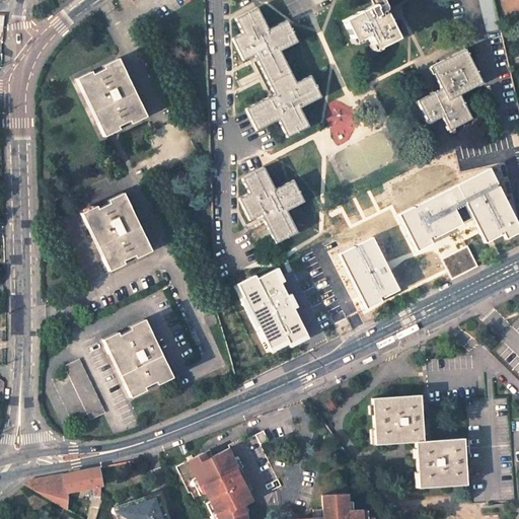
[(372,0),(374,3),(344,17),(344,18),(354,41),(368,33),(374,48),(397,36),(385,12),(384,12),(382,9),(384,9),(385,8),(381,0),(372,0)]
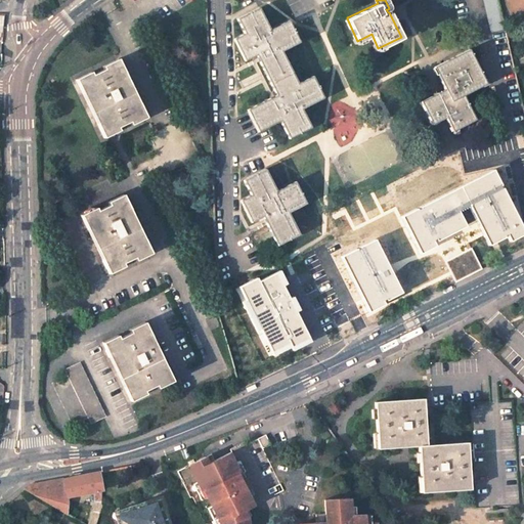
[(259,6),(237,17),(245,33),(233,38),(245,60),(256,54),(276,94),(247,108),(258,130),(279,120),(289,137),(310,125),(301,107),(323,96),(312,76),(298,83),(281,49),(300,40),(289,19),(270,29),(259,6)]
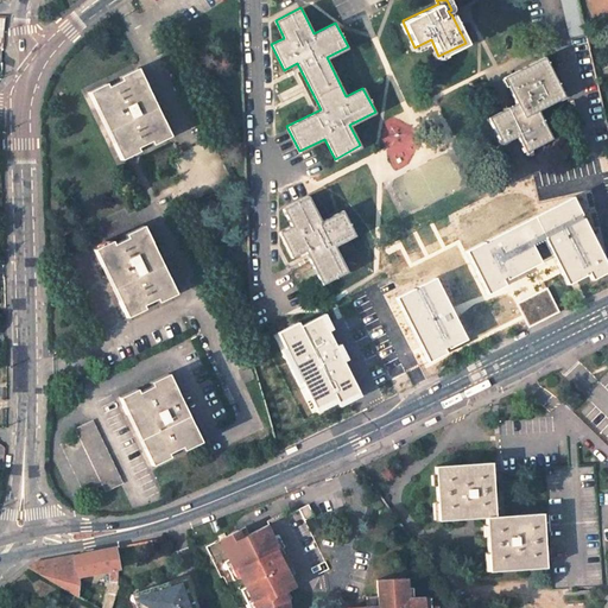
[(544,57),(504,77),(517,103),(488,118),(501,144),(517,135),(525,151),(552,138),(538,109),(564,96),(544,57)]
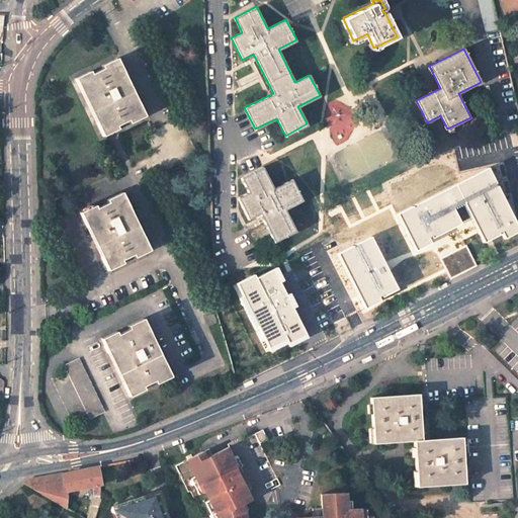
[(90,72),(75,79),(104,137),(119,128),(117,125),(128,120),(131,123),(146,116),(116,58),(101,66),(102,69),(92,74),(90,72)]
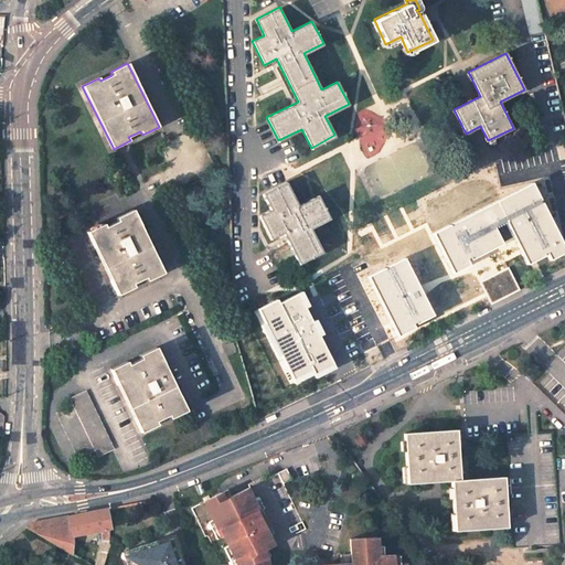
[(564,241),(534,181),(433,233),(452,272),(469,264),(466,256),(471,254),(473,258),(507,242),(499,225),(504,223),(526,265),(564,245),(564,241)]
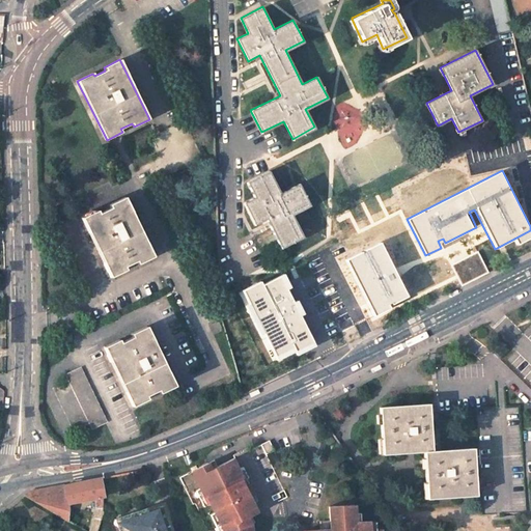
[(264,171),(243,183),(253,204),(242,210),(250,225),(261,220),(276,249),(299,238),(286,215),(305,206),(294,185),(276,193),(264,171)]
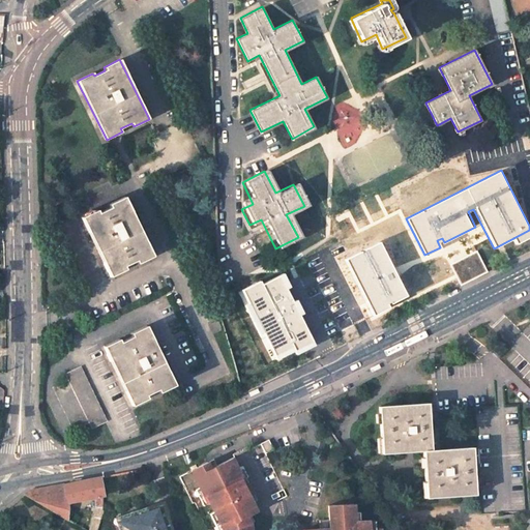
[(98,209),(83,217),(111,276),(127,268),(125,266),(137,260),(139,263),(154,256),(126,196),(111,204),(112,206),(100,212),(98,209)]
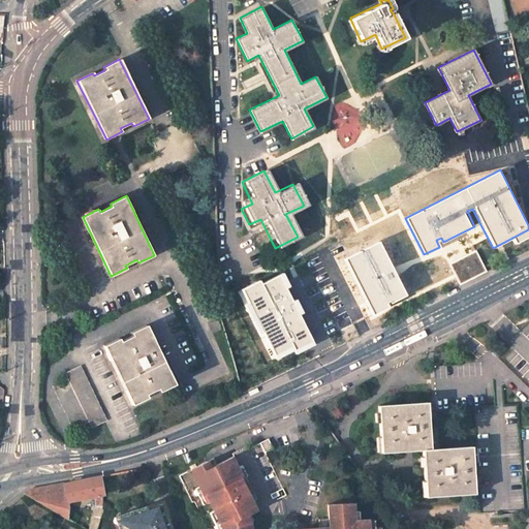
[(382,242),(346,259),(374,315),(410,298),(382,242)]
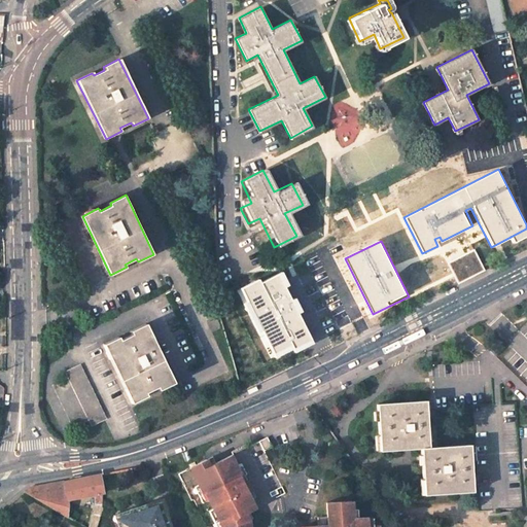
[(256,279),(239,288),(246,302),(242,303),(257,330),(261,328),(276,356),(292,348),(294,353),(314,343),(300,314),(303,312),(295,297),(291,301),(284,287),(287,284),(280,272),(258,283),(256,279)]
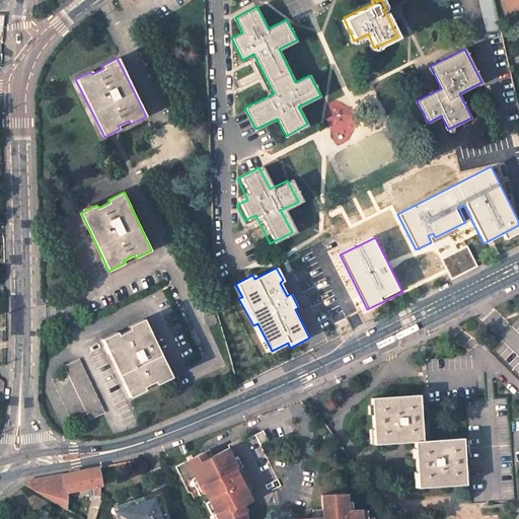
[(214,314),(205,317),(208,326),(217,323),(214,314)]
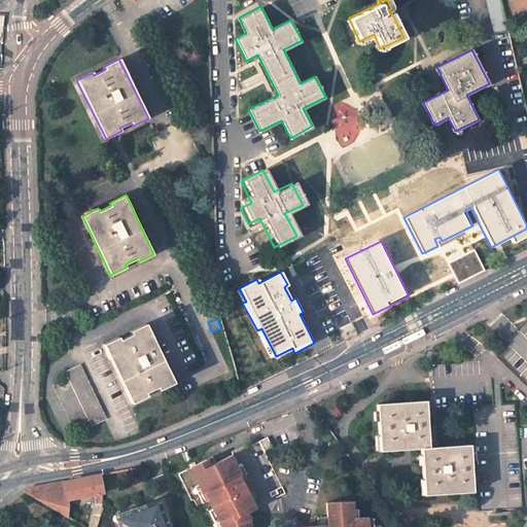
[(119,336),(103,343),(132,402),(147,394),(146,392),(157,386),(160,390),(175,383),(147,323),(131,330),(133,332),(120,339),(119,336)]
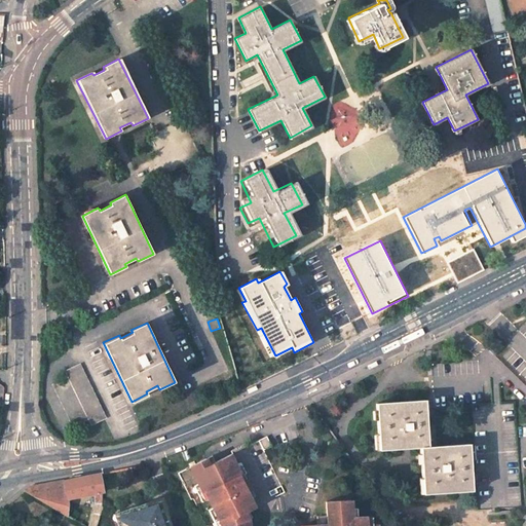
[(498,340),(489,349),(495,355),(503,346),(498,340)]
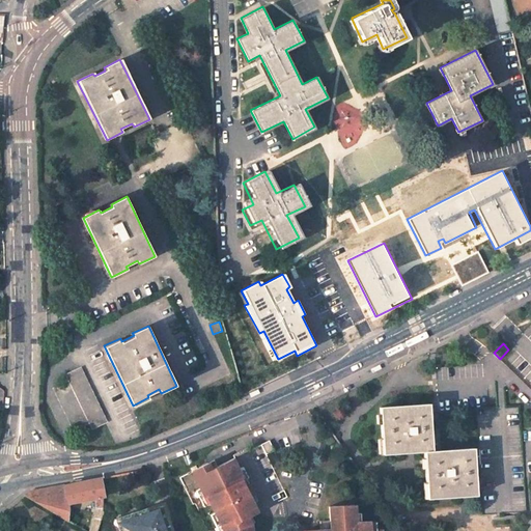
[(70,379),(55,385),(76,428),(89,421),(92,428),(106,421),(80,366),(66,372),(70,379)]
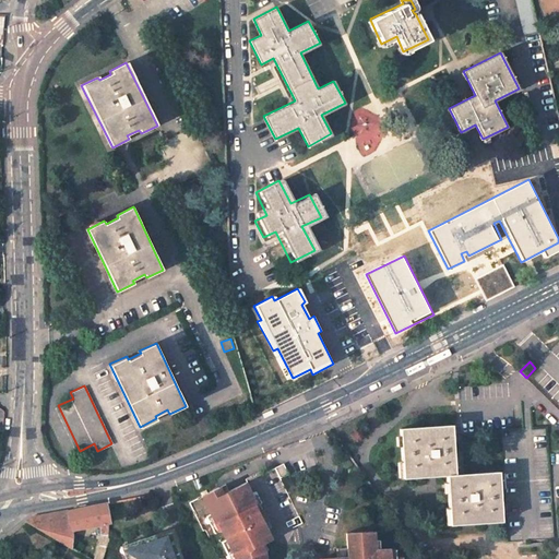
[(400,429),(403,478),(447,476),(455,475),(451,426),(426,427),(400,429)]
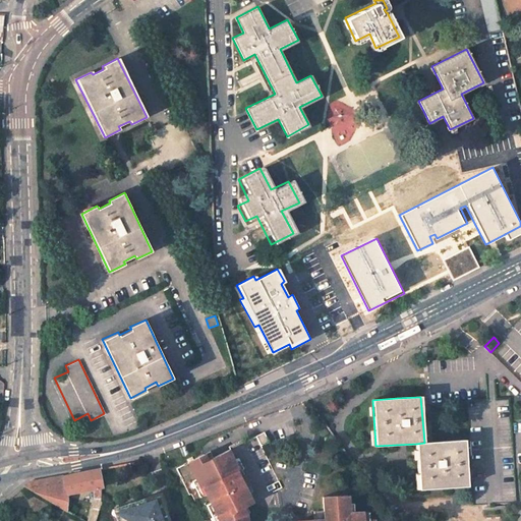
[(265,431),(256,436),(261,445),(270,442),(265,431)]
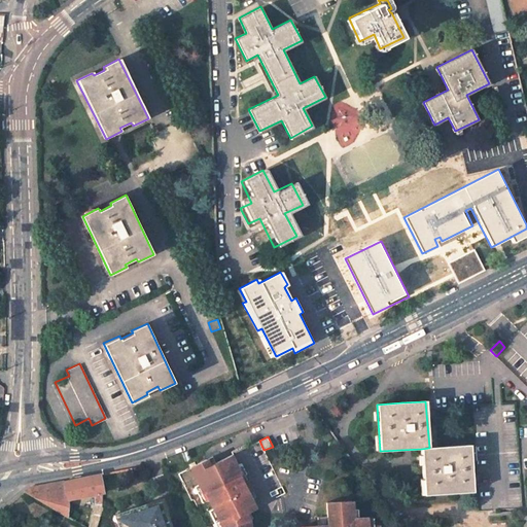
[(421,449),(424,495),(472,492),(469,445),(449,447),(429,448),(421,449)]
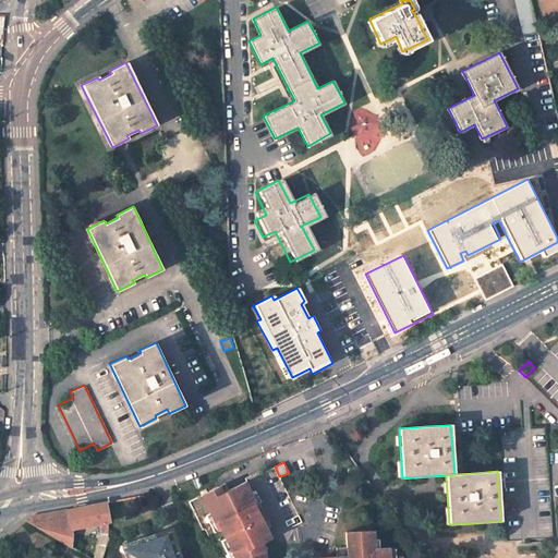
[(265,557),(265,552),(261,544),(253,526),(263,522),(257,511),(258,510),(250,493),(244,482),(229,489),(222,493),(220,486),(202,495),(210,513),(215,523),(218,522),(221,529),(227,538),(237,557),(265,557)]
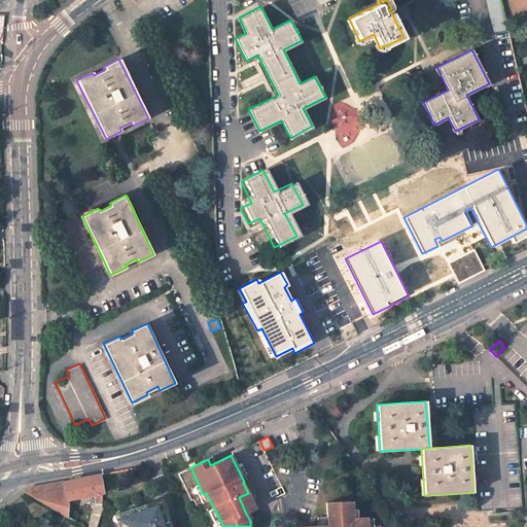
[(210,465),(216,462),(214,456),(208,459),(210,465)]
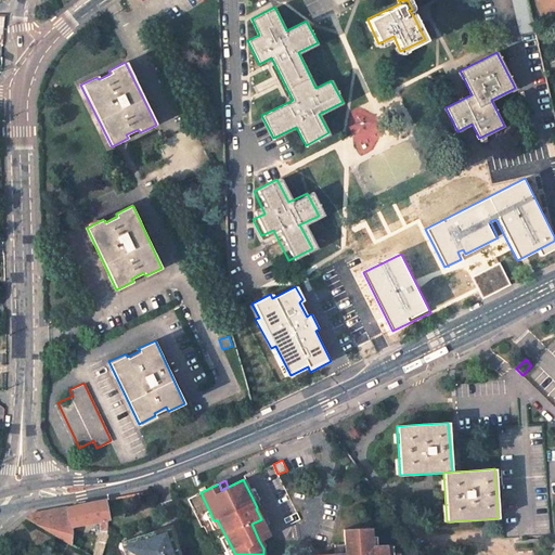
[(266,517),(257,500),(259,499),(254,488),(248,490),(257,507),(256,508),(261,519),(266,517)]
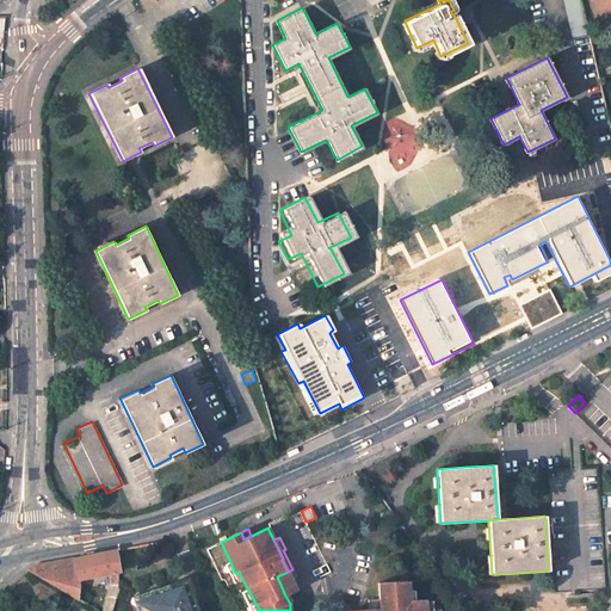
[(97,554),(74,559),(78,580),(80,579),(110,573),(118,572),(115,550),(97,554)]
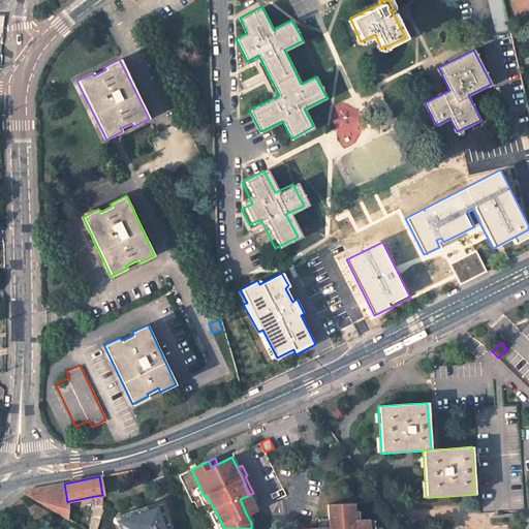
[(52,486),(31,490),(25,494),(68,520),(69,501),(67,502),(64,484),(52,486)]
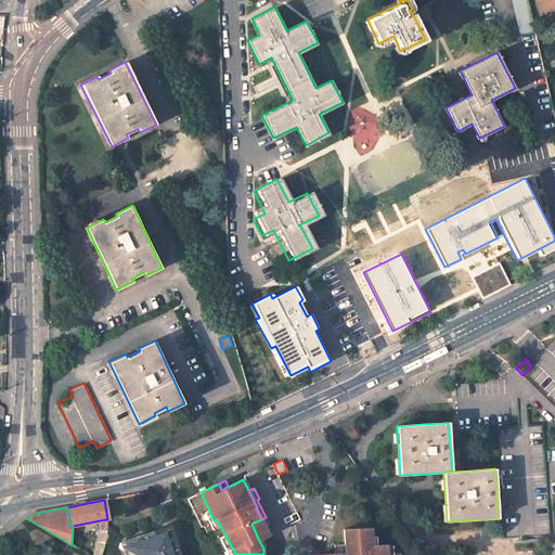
[(214,520),(209,511),(205,513),(213,529),(220,526),(217,519),(214,520)]
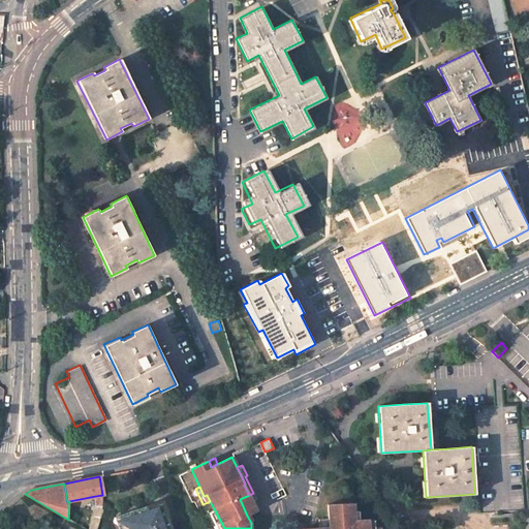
[(96,528),(102,514),(103,512),(102,509),(102,495),(95,496),(95,506),(94,517),(89,528),(96,528)]
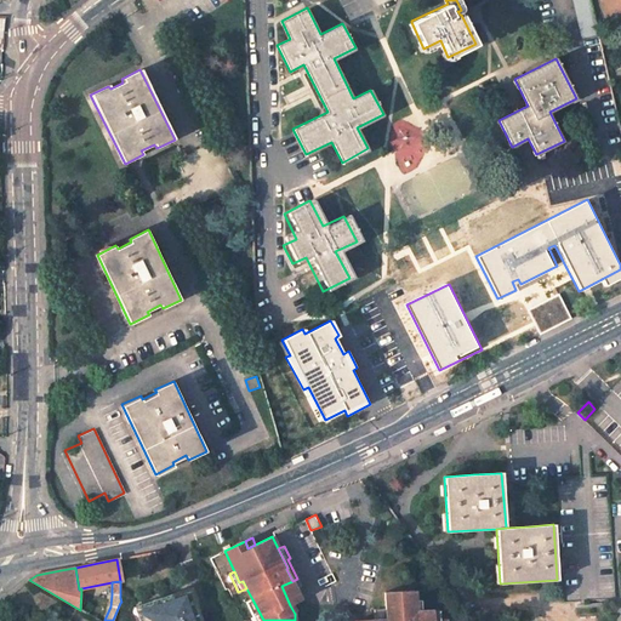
[(281,586),(290,605),(294,603),(302,599),(292,581),(281,586)]
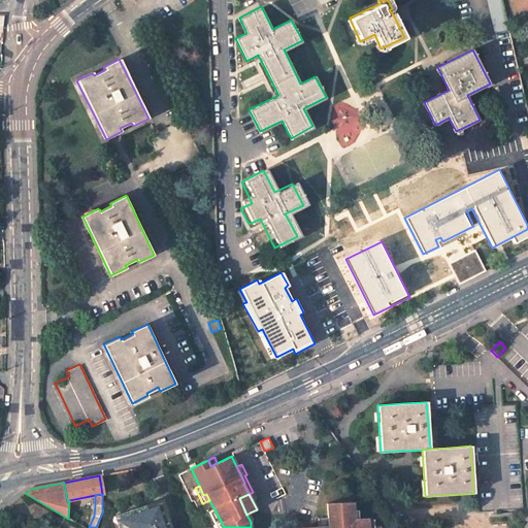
[(163,500),(154,503),(159,518),(167,515),(163,500)]
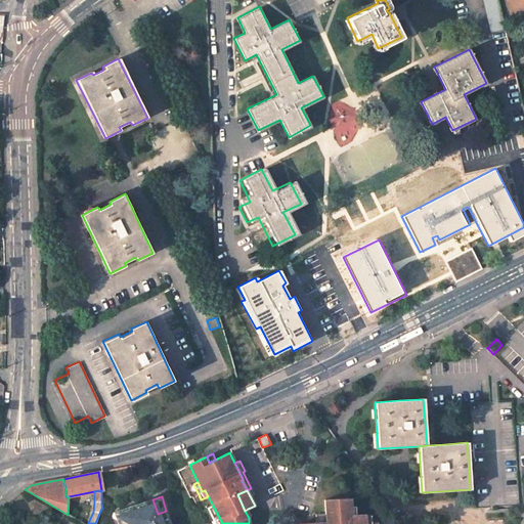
[(377,523),(377,522),(370,522),(370,516),(355,516),(350,516),(350,506),(350,497),(325,499),(325,514),(325,523),(316,523),(302,523),(377,523)]
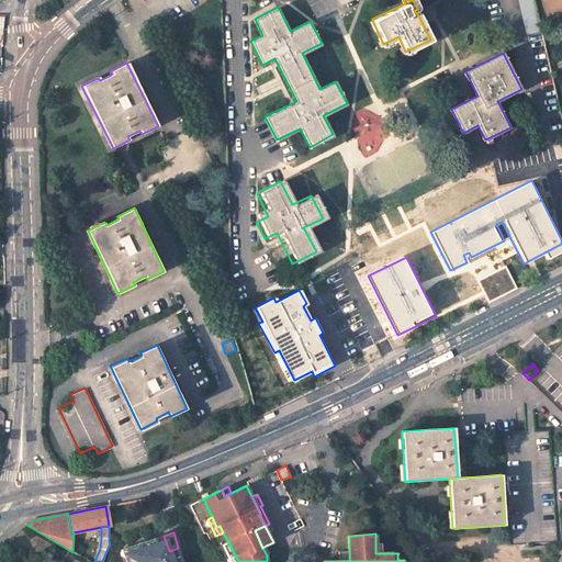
[(182,561),(178,548),(169,551),(164,536),(127,548),(132,561),(182,561)]
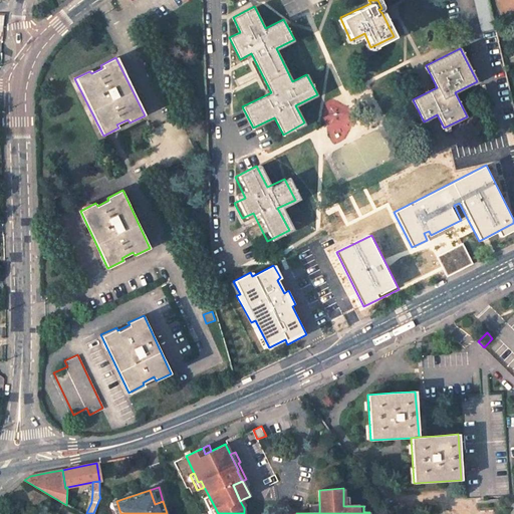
[(218,513),(209,496),(204,498),(211,513),(218,513)]
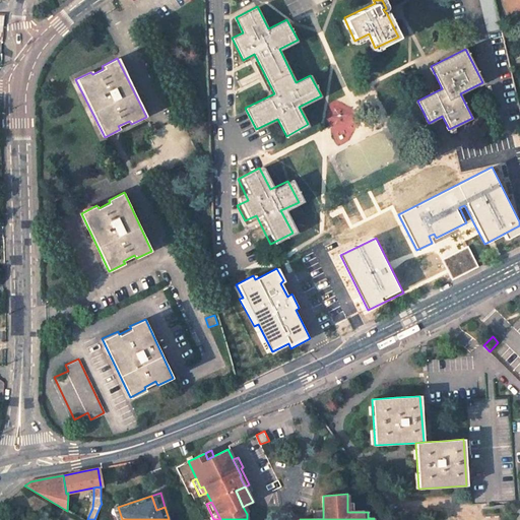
[(114,508),(117,519),(122,519),(118,507),(114,508)]
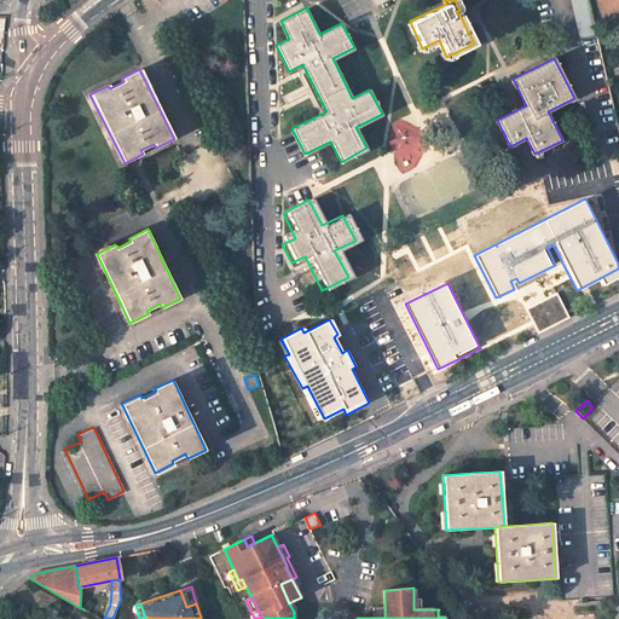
[(374,618),(385,618),(385,607),(374,607),(374,618)]
